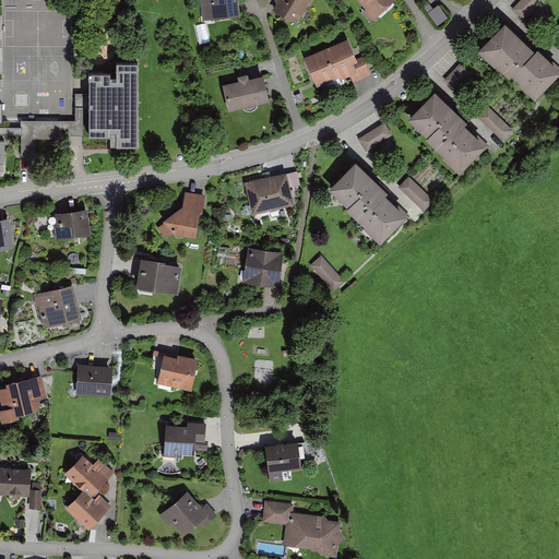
[(205,0),(209,18),(240,13),(238,0),(205,0)]
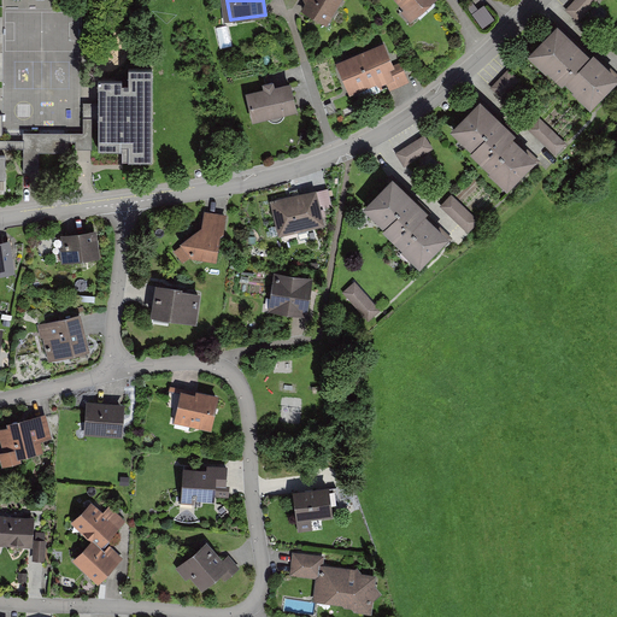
[(303,0),(306,3),(300,12),(329,28),(345,0),(303,0)]
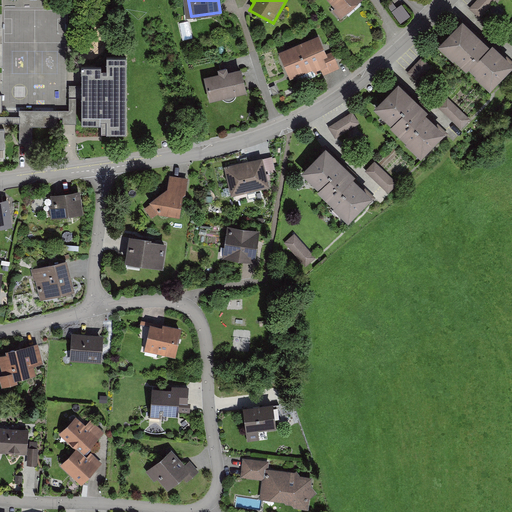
[(363,0),(326,0),(343,19),(365,1),(363,0)]
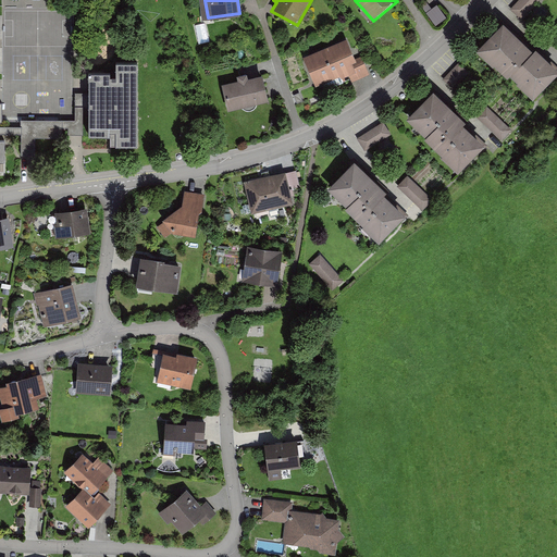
[(518,0),(510,9),(521,19),(539,0),(518,0)]
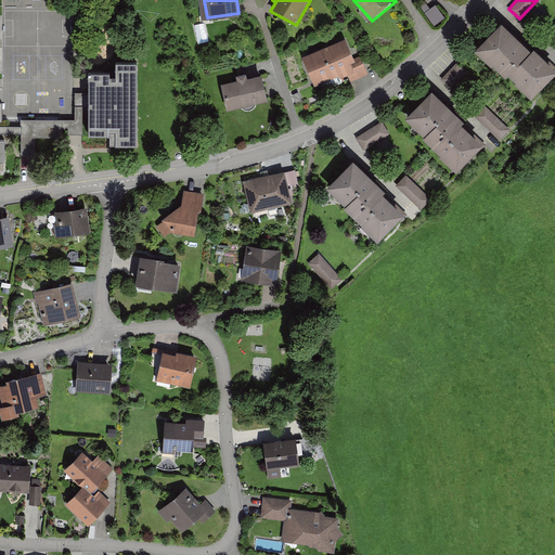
[(420,7),(425,12),(430,8),(426,2),(420,7)]
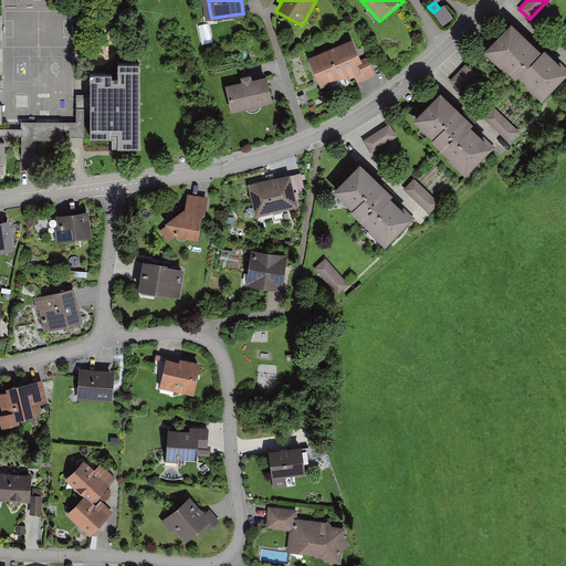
[(433,12),(443,25),(454,18),(444,4),(439,8),(433,12)]
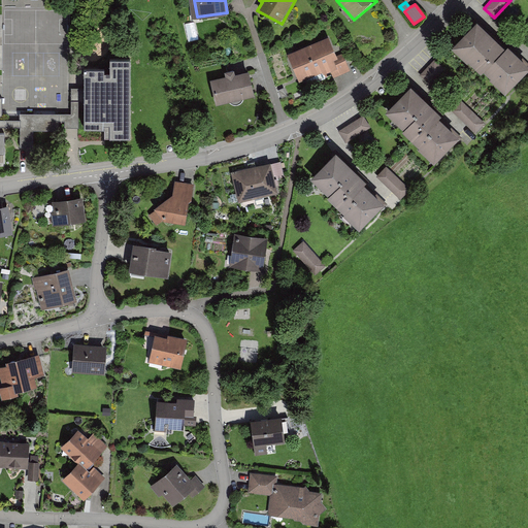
[(527,62),(508,44),(505,46),(477,20),(452,46),(481,73),(484,69),(492,76),(490,78),(505,93),(527,68),(527,62)]
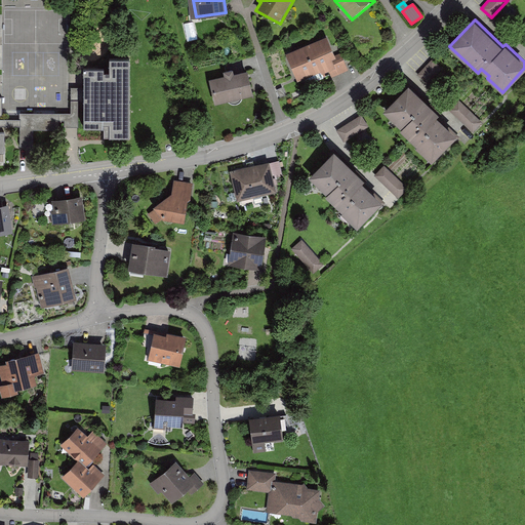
[(195,23),(186,25),(189,41),(198,40),(195,23)]
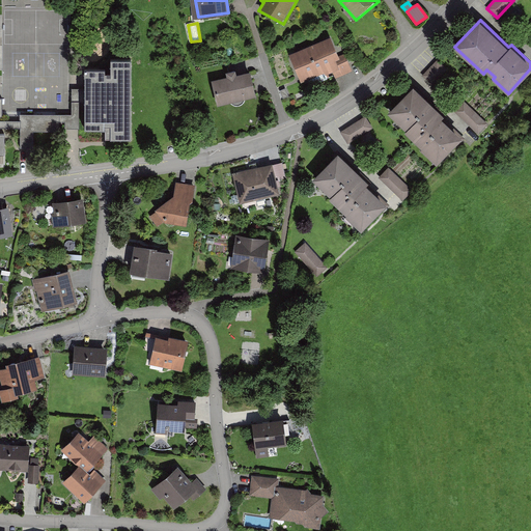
[(333,39),(292,55),(302,81),(332,73),(335,77),(352,71),(345,54),(340,57),(333,39)]
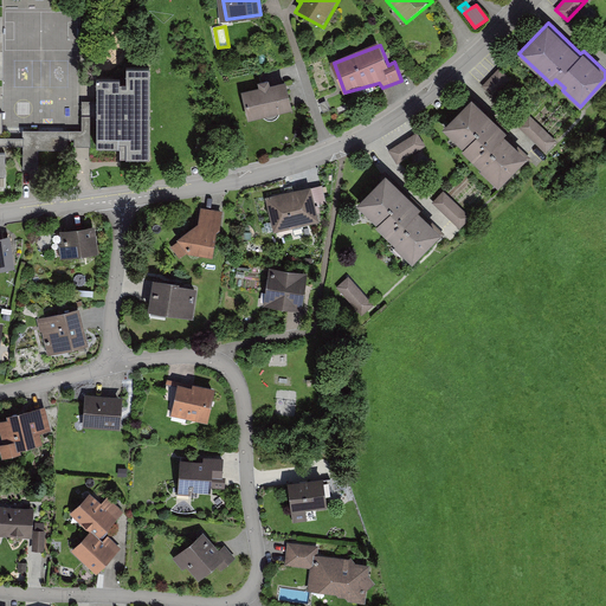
[(120,81),(97,81),(97,148),(120,148),(120,143),(126,143),(126,159),(149,159),(149,69),(127,69),(127,84),(120,84),(120,81)]
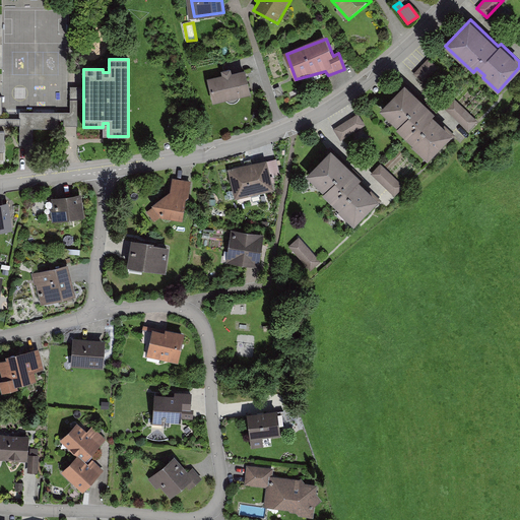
[(221,75),(209,78),(213,101),(252,92),(248,70),(233,73),(232,69),(220,71),(221,75)]
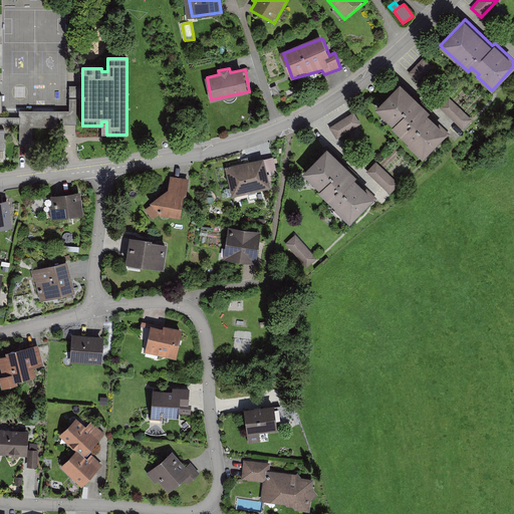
[(375,108),(394,125),(392,126),(408,142),(407,144),(423,159),(448,132),(428,113),(431,109),(401,82),(375,108)]
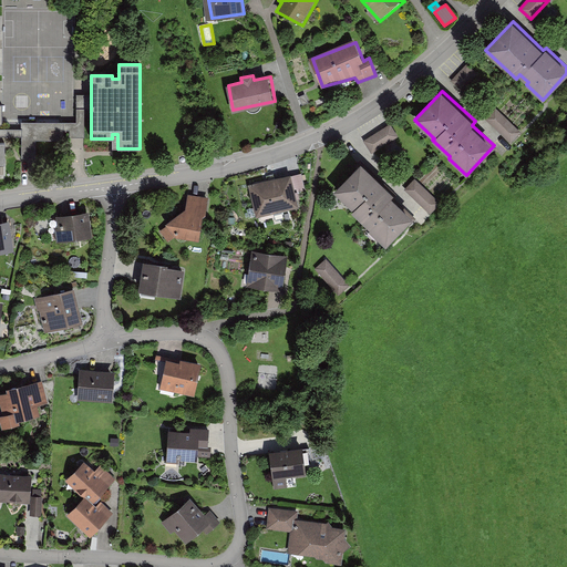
[(485,119),(511,143),(522,132),(495,107),(485,119)]
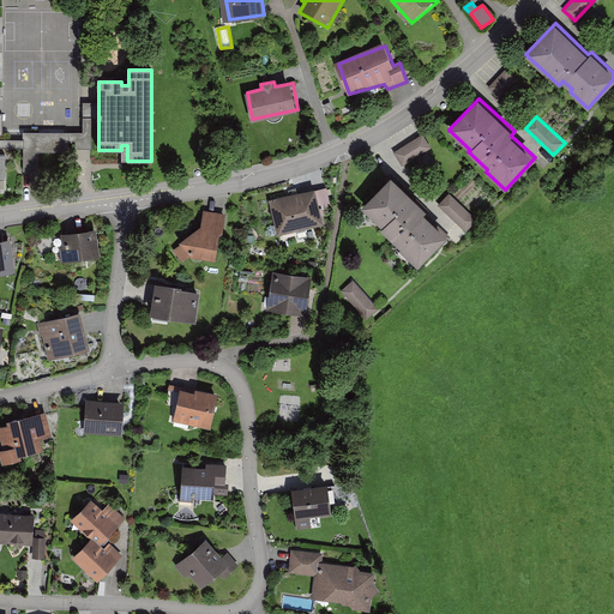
[(78,133),(23,133),(23,138),(23,146),(23,172),(38,172),(38,152),(83,151),(83,133),(78,133)]
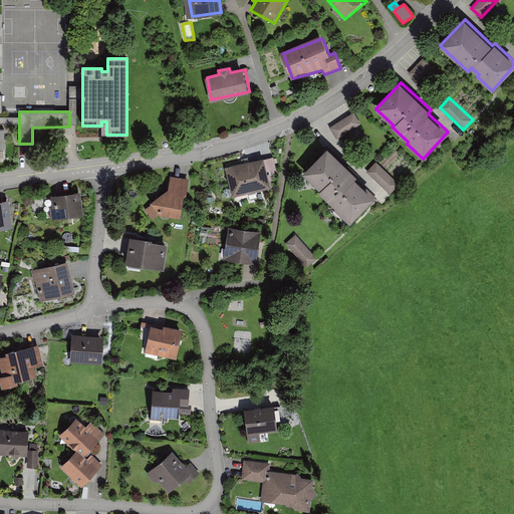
[(329,127),(337,139),(361,123),(353,112),(329,127)]
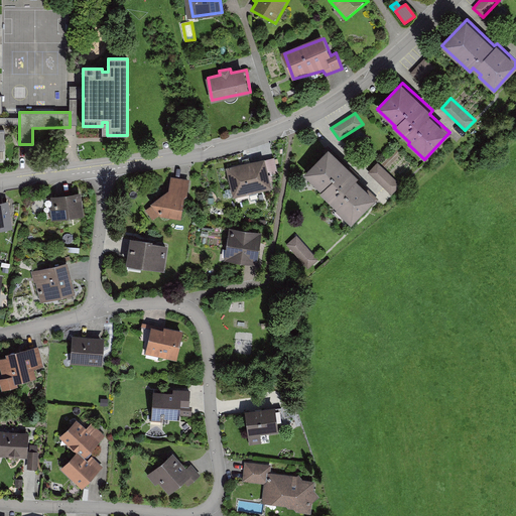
[(0,148),(5,148),(4,128),(0,127),(0,123),(19,123),(19,116),(3,116),(0,116),(0,148)]
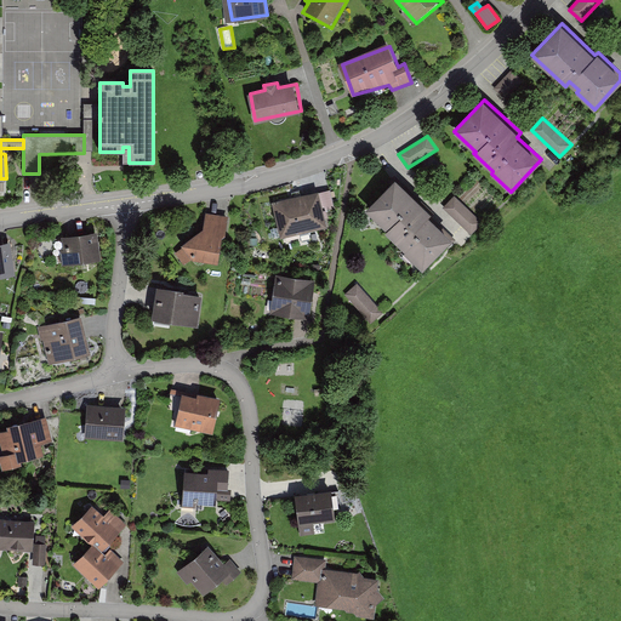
[(365,209),(387,229),(386,232),(405,250),(404,251),(422,269),(453,238),(428,215),(432,211),(396,177),(365,209)]
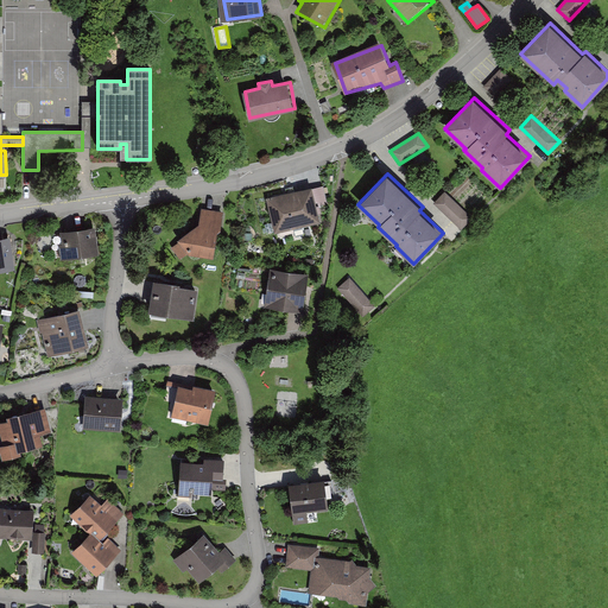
[(266,197),(274,233),(321,222),(312,187),(266,197)]
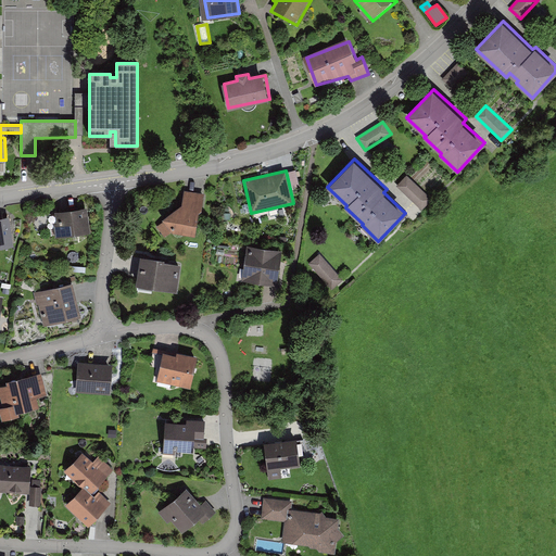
[(407,175),(396,186),(421,210),(432,199),(407,175)]
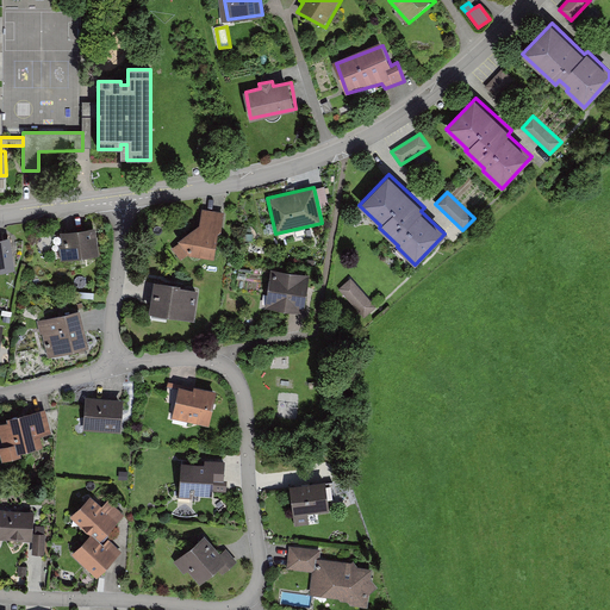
[(201,225),(172,250),(175,255),(217,256),(224,212),(203,210),(201,225)]
